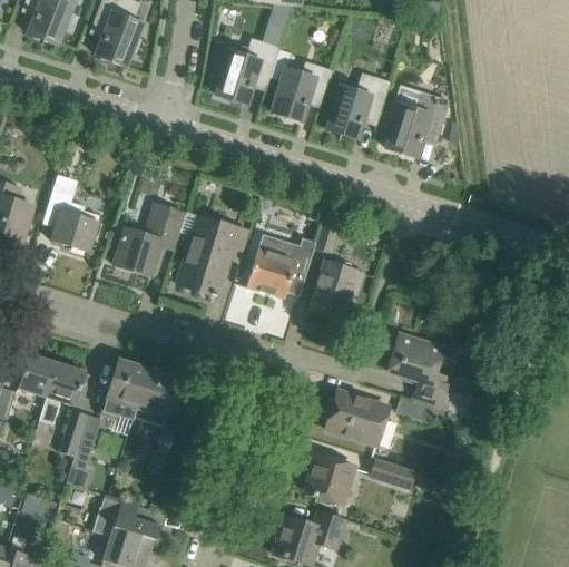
[(26,0),(25,3),(38,9),(29,33),(56,44),(74,0),(26,0)]
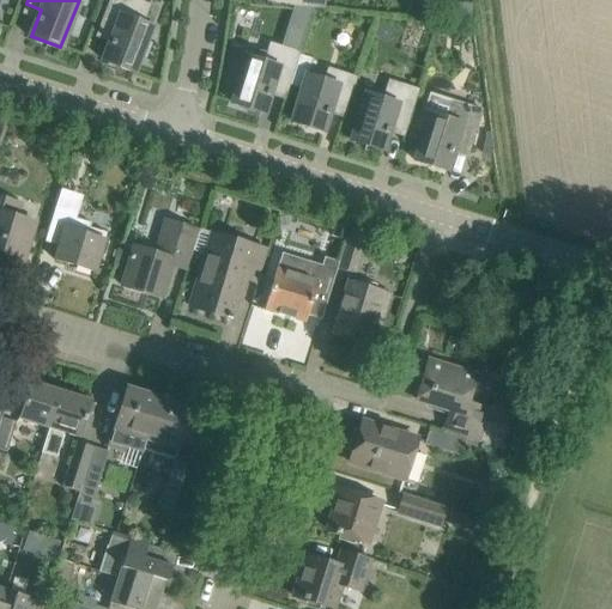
[(110,0),(100,26),(114,32),(104,59),(133,71),(152,23),(137,17),(143,0),(110,0)]
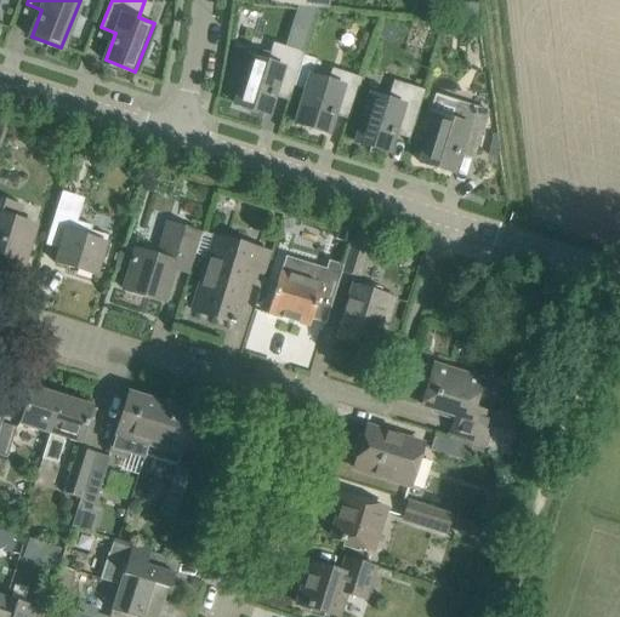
[(299,3),(295,15),(313,20),(318,5),(299,3)]
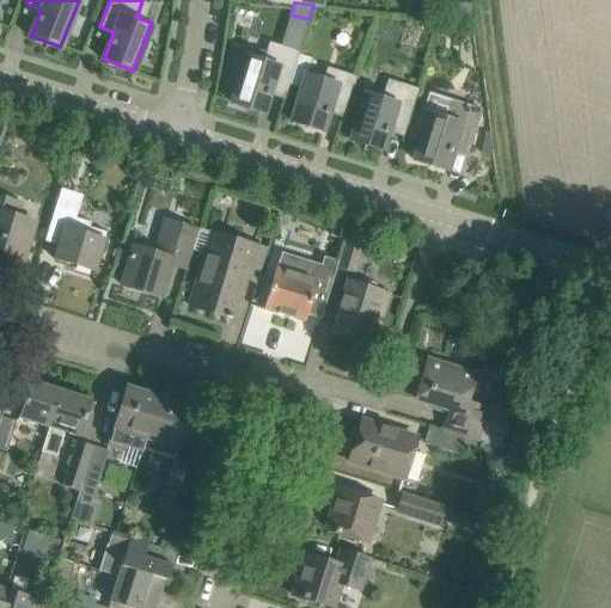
[(270,41),(264,59),(249,54),(250,48),(236,45),(230,80),(239,84),(233,102),(263,111),(272,84),(287,88),(289,81),(293,68),(299,50),(270,41)]
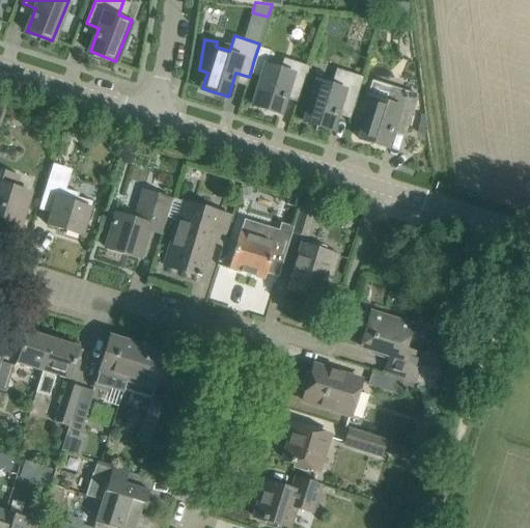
[(263,74),(253,104),(280,112),(287,89),(300,93),(309,64),(284,57),(281,67),(267,62),(263,74)]
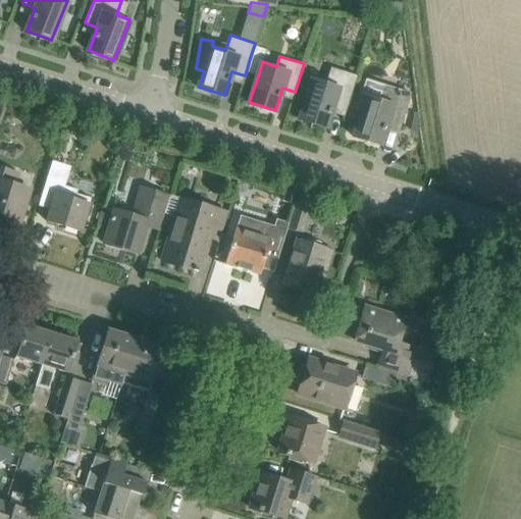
[(250,58),(247,69),(259,72),(262,61),(250,58)]
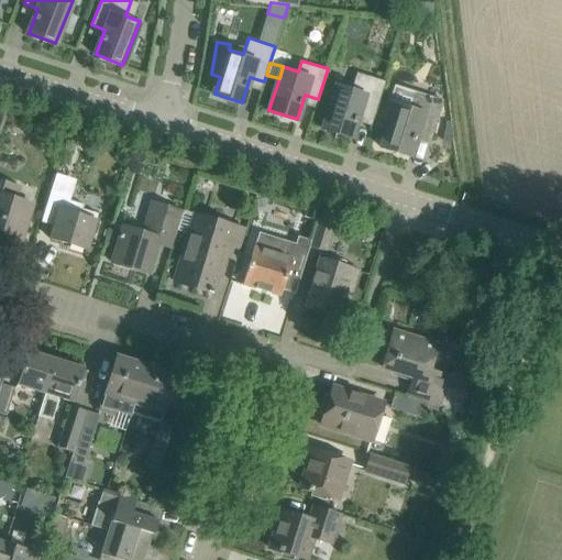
[(327,118),(323,128),(352,136),(360,112),(373,116),(384,80),(357,72),(353,88),(338,84),(335,90),(326,87),(318,114),(327,118)]
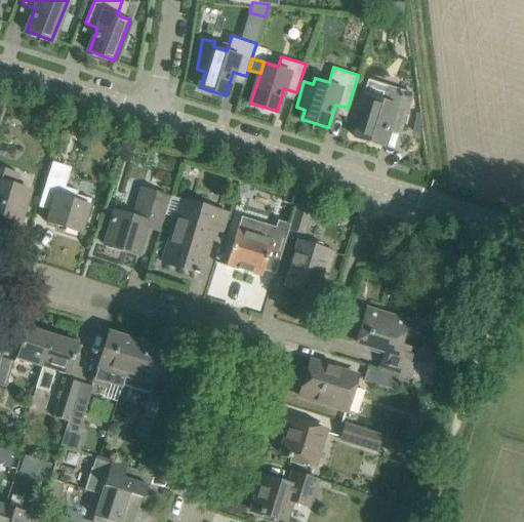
[(364,94),(369,96),(356,136),(383,145),(390,121),(402,125),(413,91),(369,78),(364,94)]
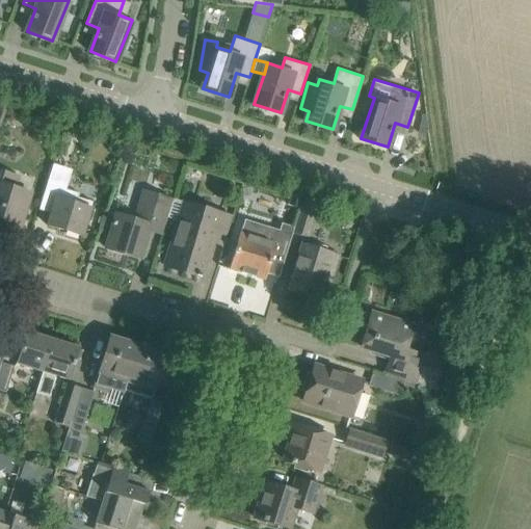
[(53,162),(40,208),(51,211),(48,223),(82,234),(94,199),(79,194),(80,191),(60,185),(67,166),(53,162)]
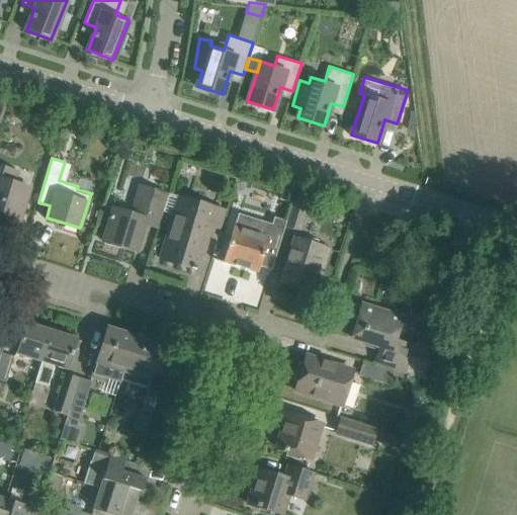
[(0,212),(20,220),(30,186),(14,181),(17,170),(0,164),(0,212)]
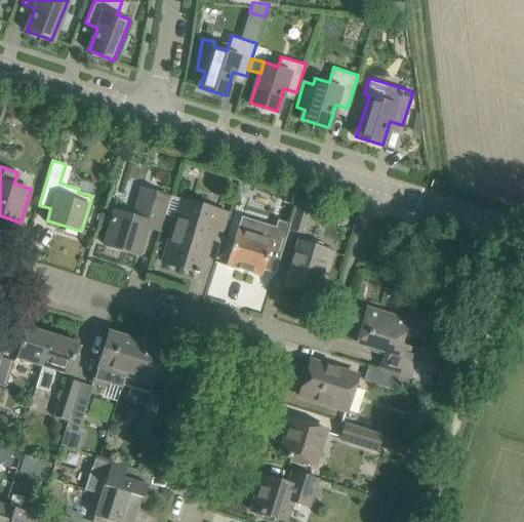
[(116,208),(110,226),(107,225),(111,211),(103,209),(98,224),(110,227),(105,242),(122,248),(123,244),(140,249),(149,225),(160,229),(171,196),(144,187),(134,214),(116,208)]
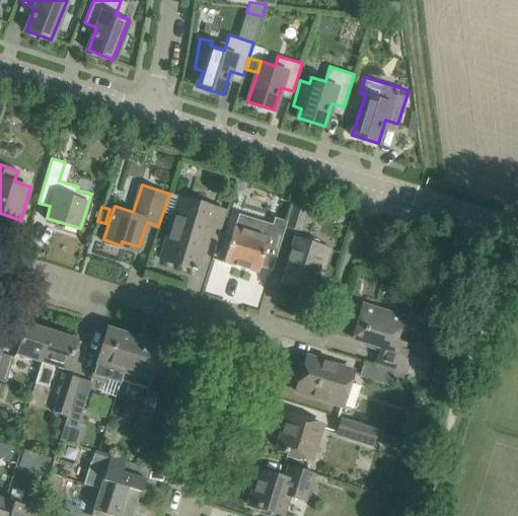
[(289,217),(297,190),(285,186),(277,213),(289,217)]
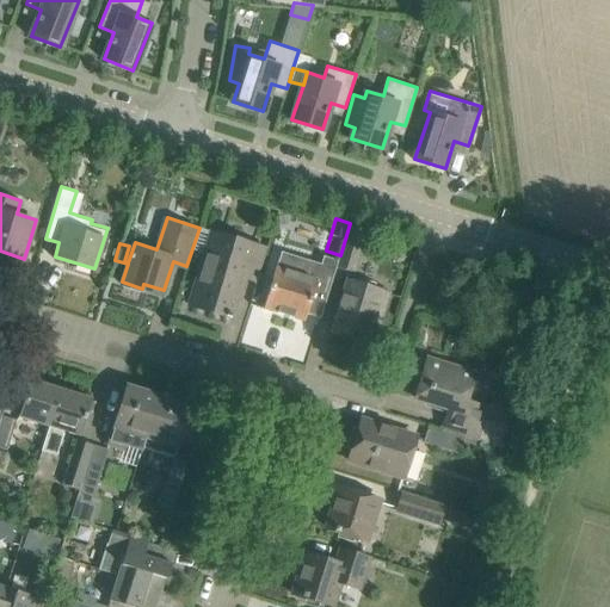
[(356,271),(368,229),(350,223),(340,255),(337,265),(356,271)]
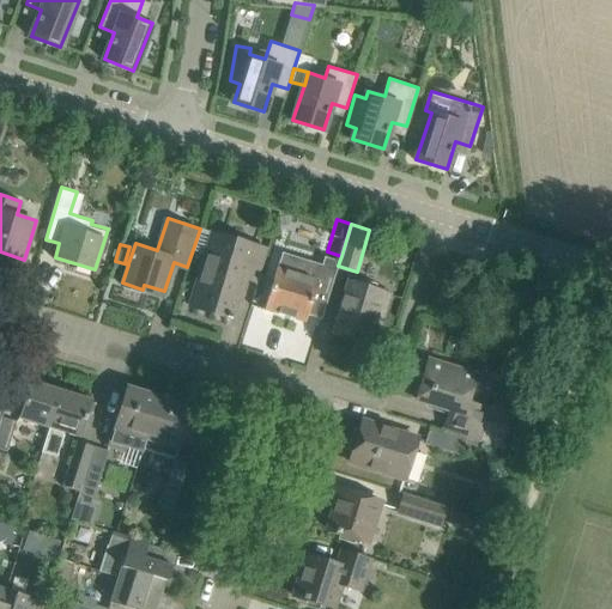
[(244,276),(258,280),(267,248),(212,232),(191,304),(232,317),(244,276)]
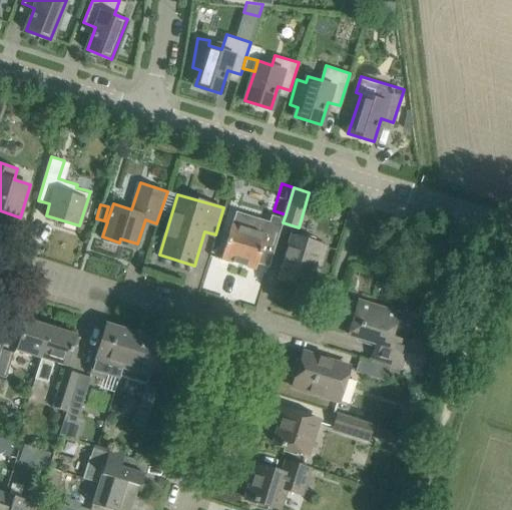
[(231,224),(221,258),(257,268),(267,234),(231,224)]
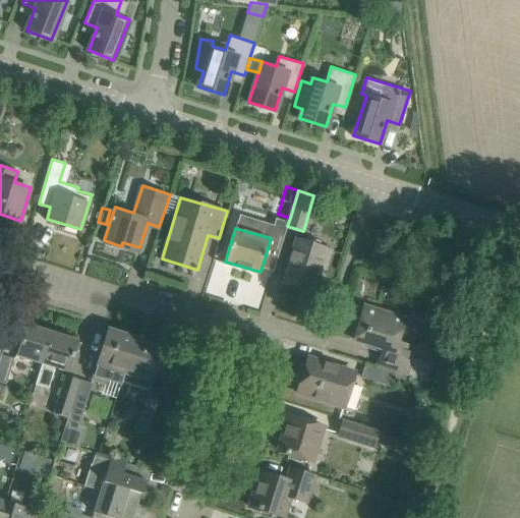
[(283,279),(314,289),(328,246),(296,237),(283,279)]
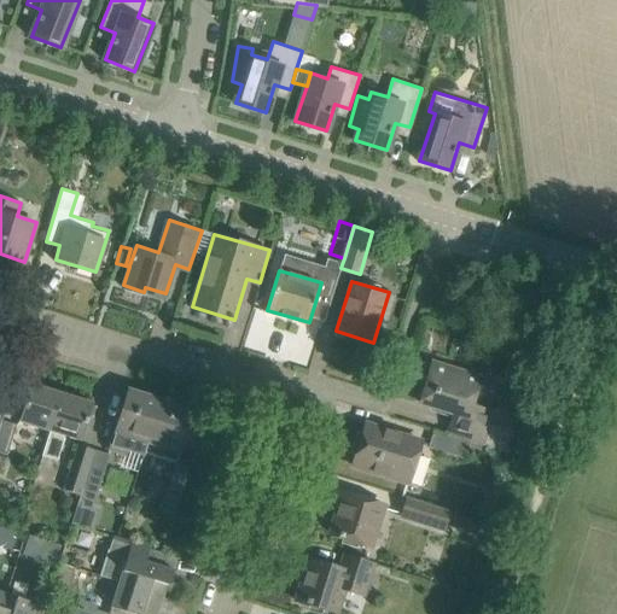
[(449,431),(483,442),(493,411),(471,404),(479,376),(434,362),(421,401),(455,411),(449,431)]
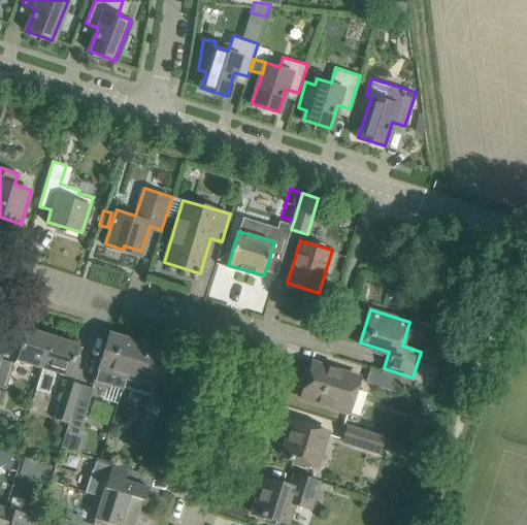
[(17,358),(43,366),(53,335),(26,327),(17,358)]
